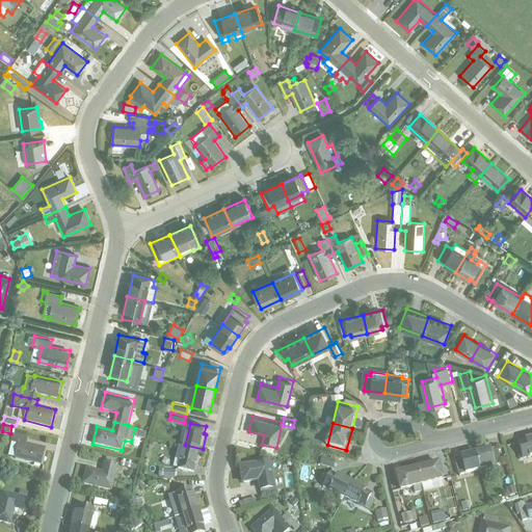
[(139,429),(138,436),(145,437),(148,431),(139,429)]
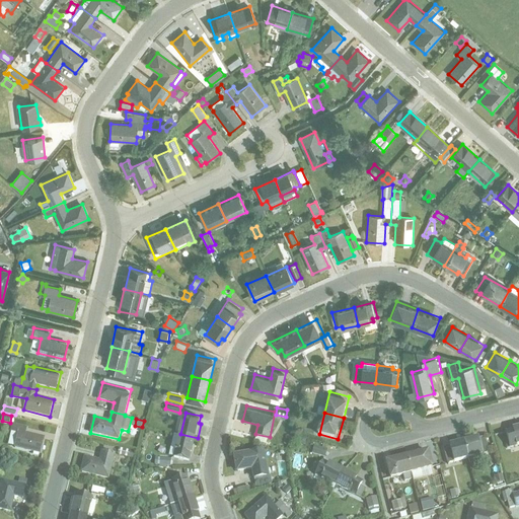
[(14,448),(42,454),(46,437),(25,432),(27,426),(12,423),(10,432),(18,433),(14,448)]
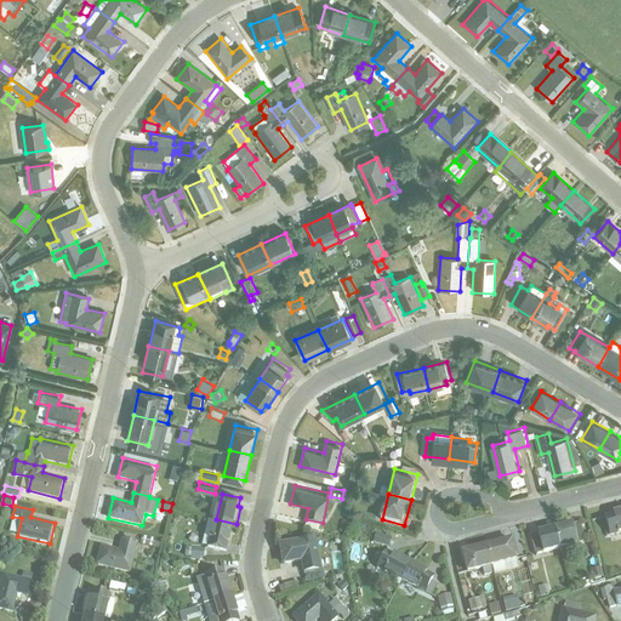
[(611,536),(620,533),(620,511),(607,516),(611,536)]
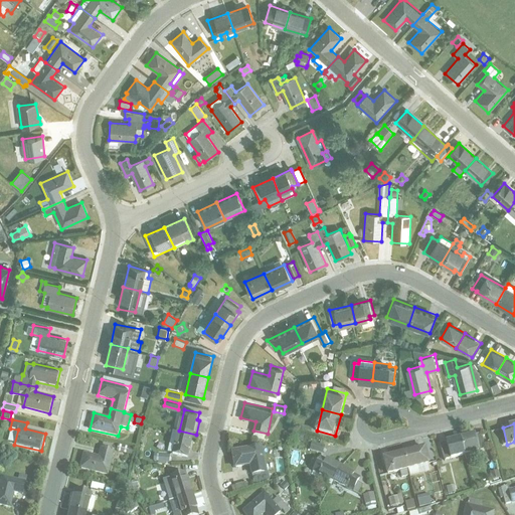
[(196,435),(179,431),(174,453),(189,456),(190,450),(192,451),(196,435)]
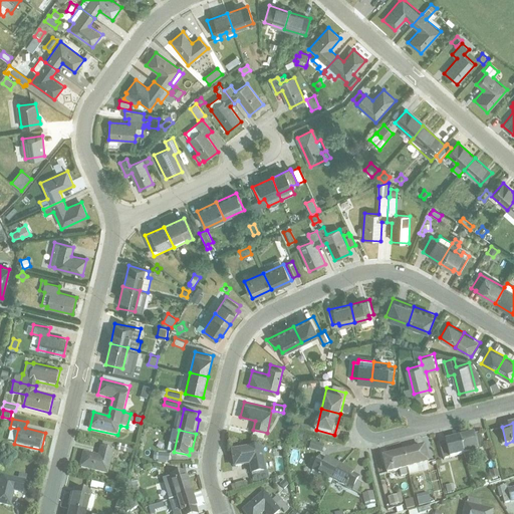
[(484,447),(480,432),(460,437),(465,455),(480,451),(479,448),(484,447)]
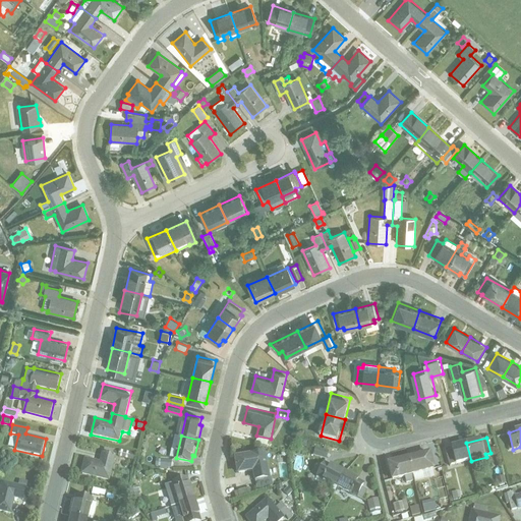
[(471,461),(466,443),(445,448),(449,464),(456,462),(456,465),(471,461)]
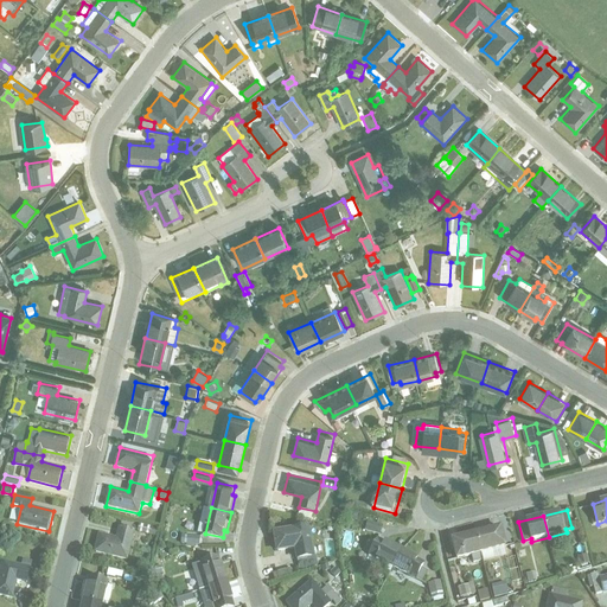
[(383,523),(368,519),(365,529),(381,534),(383,523)]
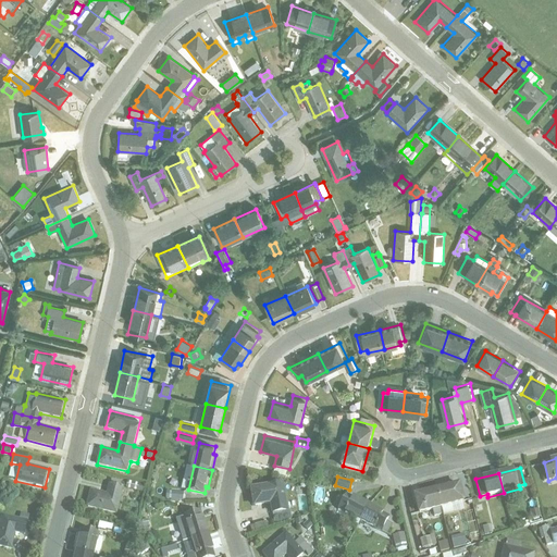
[(285,482),(252,487),(255,507),(272,504),(273,514),(289,511),(285,482)]
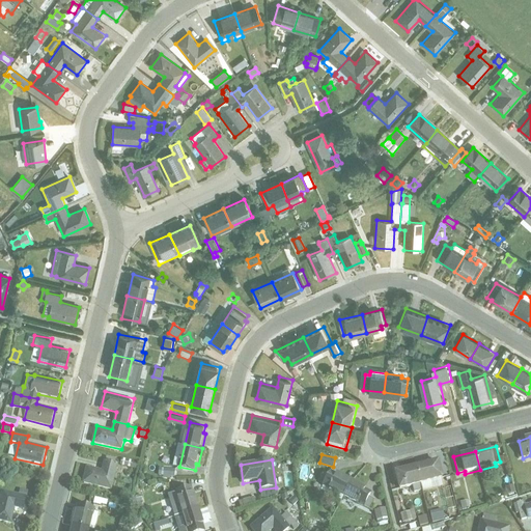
[(424,484),(446,479),(442,460),(419,467),(424,484)]
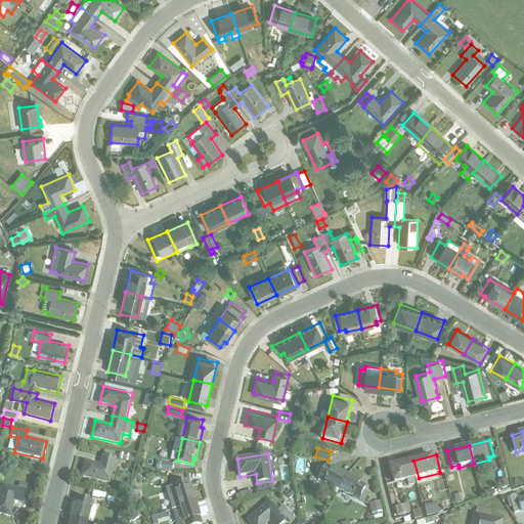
[(85,461),(81,477),(111,484),(117,459),(103,455),(101,465),(85,461)]
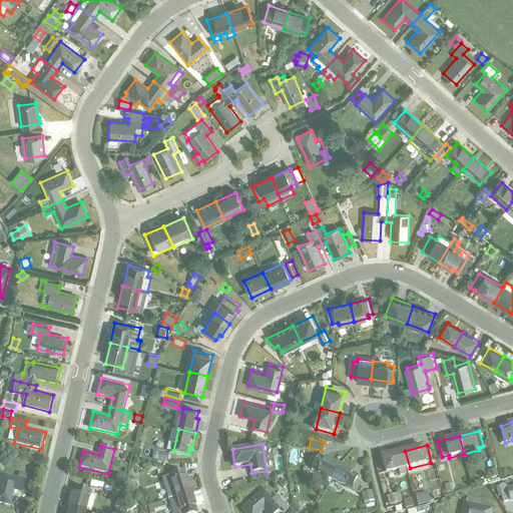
[(388,474),(410,468),(405,451),(384,456),(388,474)]
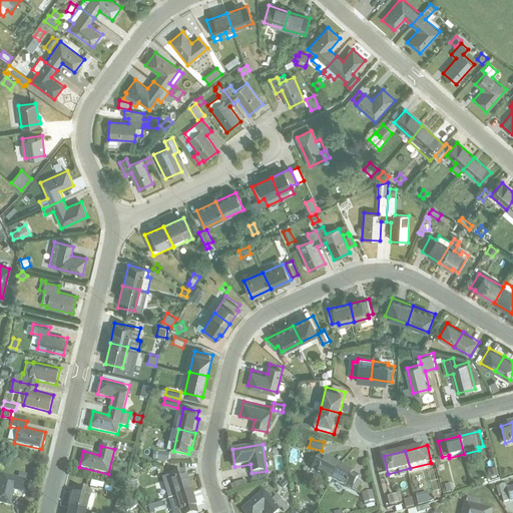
[(157,452),(157,459),(170,460),(171,454),(157,452)]
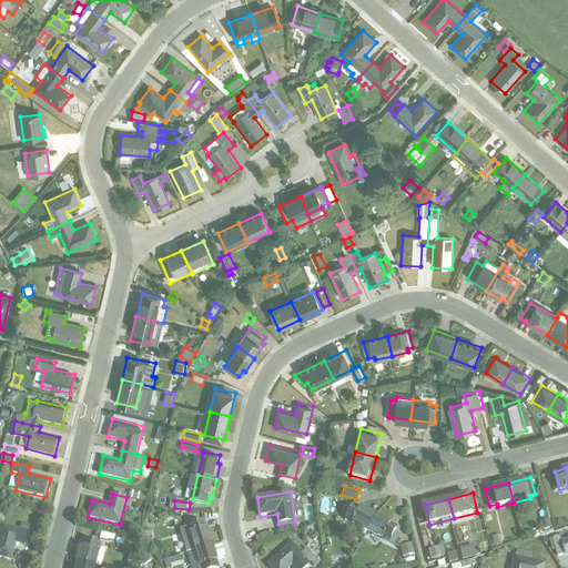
[(367,530),(376,514),(353,503),(344,518),(367,530)]
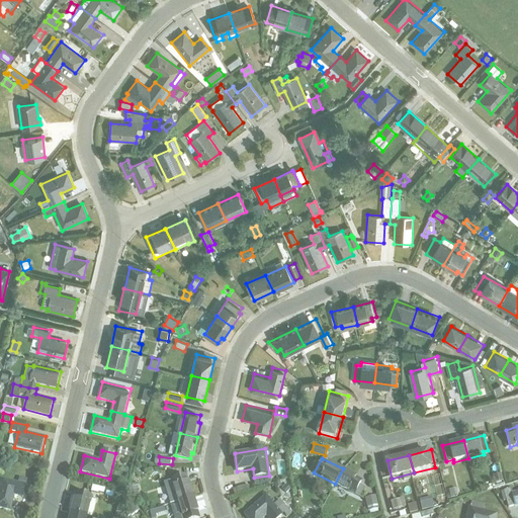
[(277,477),(285,477),(284,459),(277,459),(277,477)]
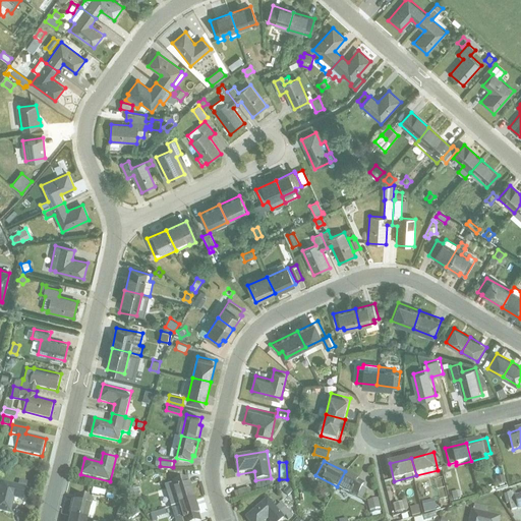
[(502,465),(495,466),(499,484),(506,482),(502,465)]
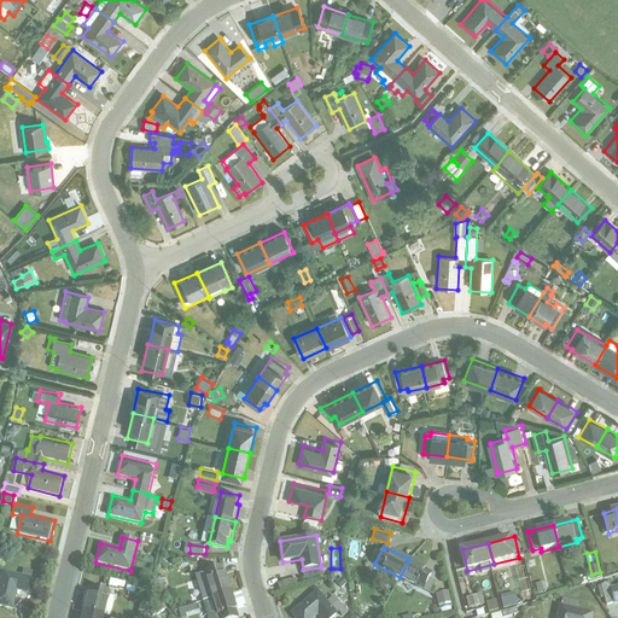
[(424,590),(433,572),(409,559),(400,577),(424,590)]
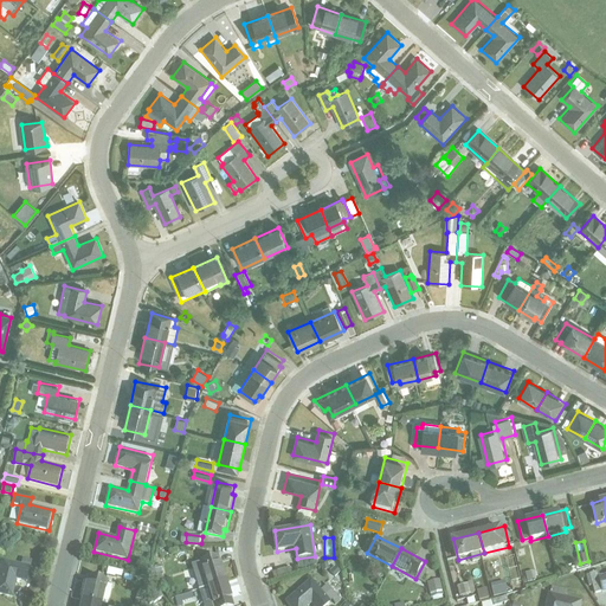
[(219,555),(201,561),(210,586),(230,580),(224,562),(221,563),(219,555)]
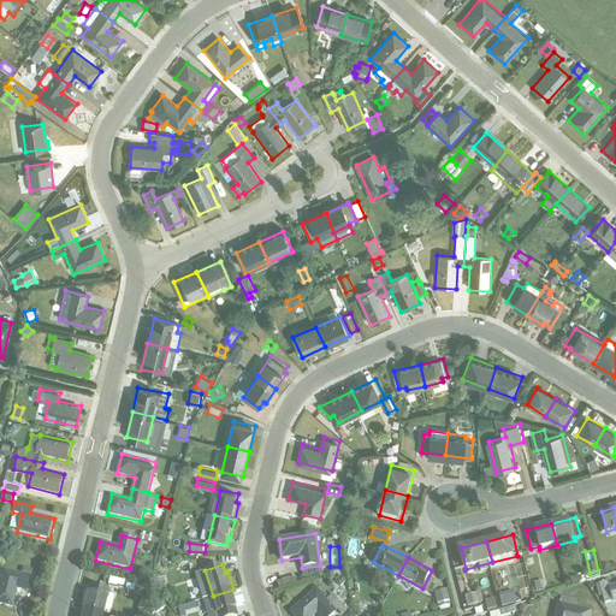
[(0,568),(0,570),(0,603),(12,606),(16,590),(27,592),(31,569),(23,567),(21,573),(0,568)]
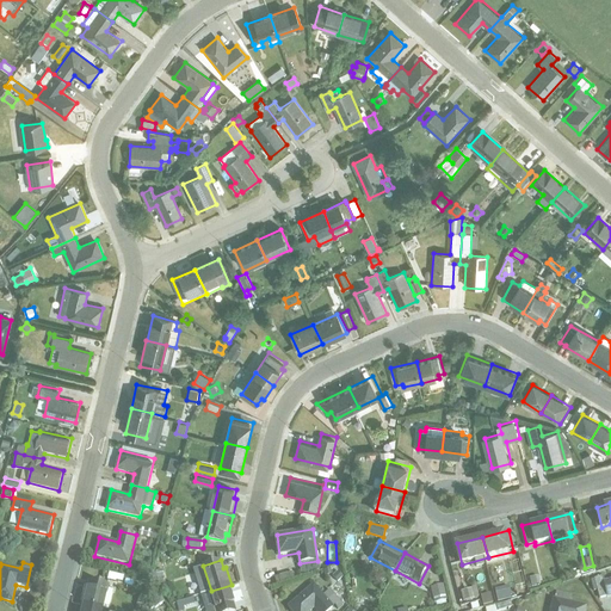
[(539,575),(530,576),(532,588),(542,587),(539,575)]
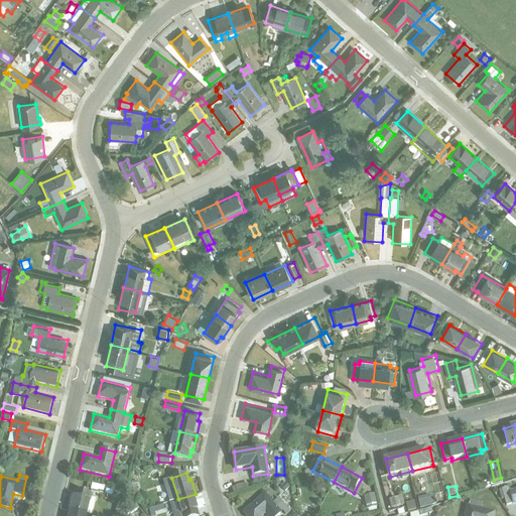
[(515,490),(511,491),(510,487),(502,489),(506,505),(513,503),(513,505),(515,504),(515,490)]
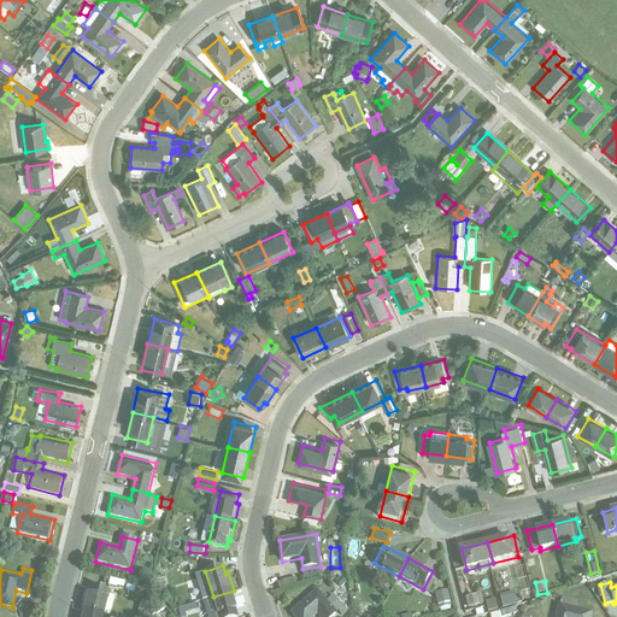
[(104,615),(110,591),(89,586),(83,610),(104,615)]
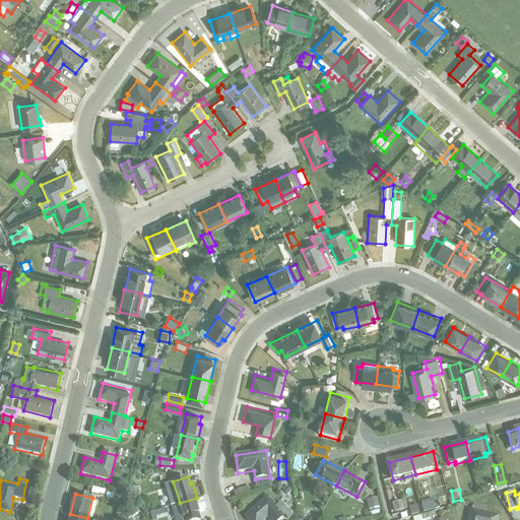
[(268,496),(246,515),(251,519),(265,519),(267,518),(268,519),(280,519),(285,516),(268,496)]
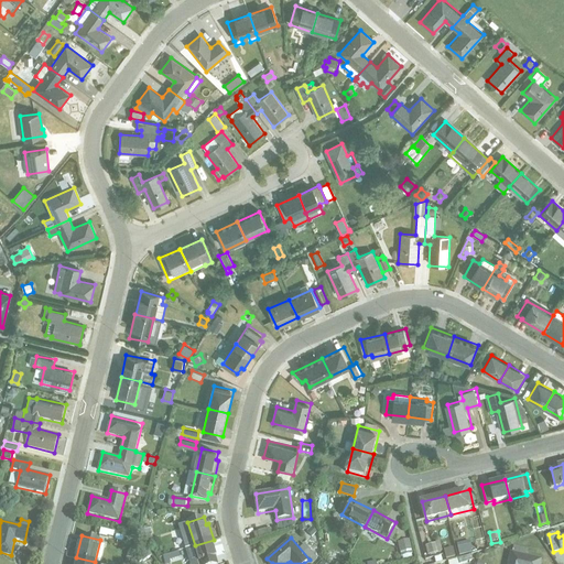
[(484,539),(473,543),(475,550),(487,545),(484,539)]
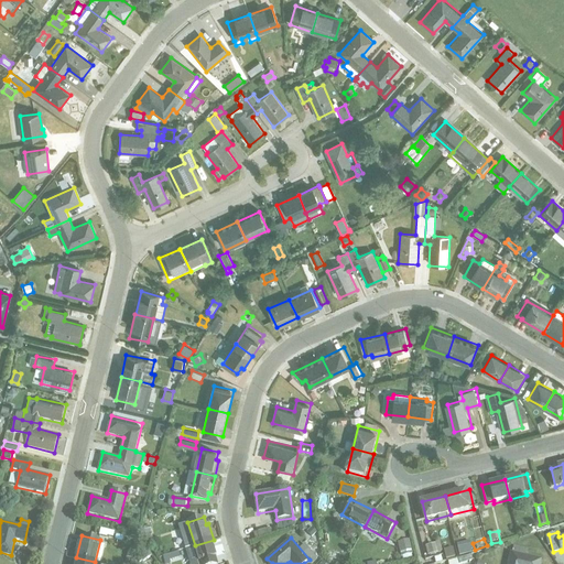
[(214,540),(195,545),(201,563),(217,563),(218,563),(216,557),(218,556),(214,540)]
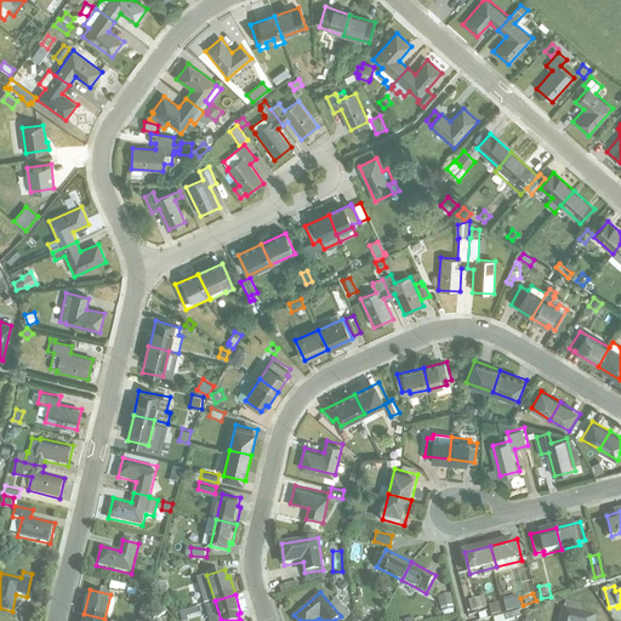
[(453,594),(439,594),(439,614),(454,614),(453,594)]
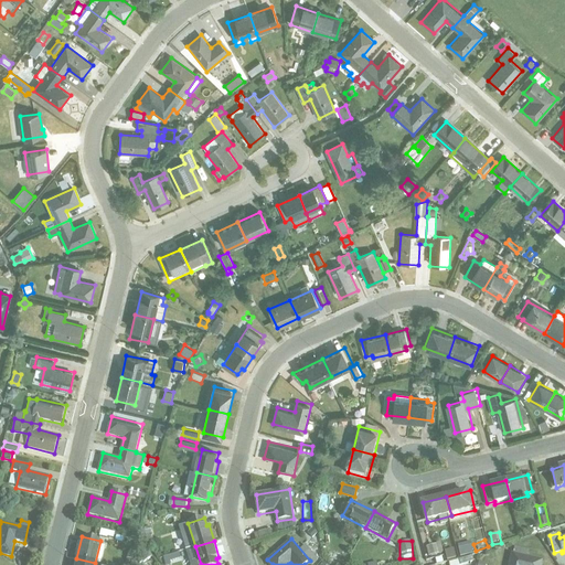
[(441,542),(427,546),(429,555),(444,551),(441,542)]
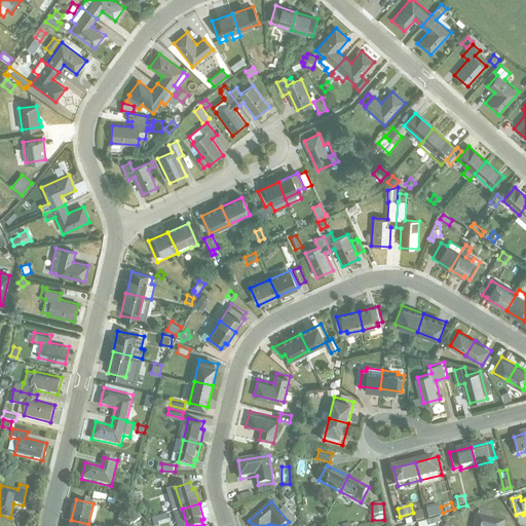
[(422,510),(414,512),(416,523),(424,521),(422,510)]
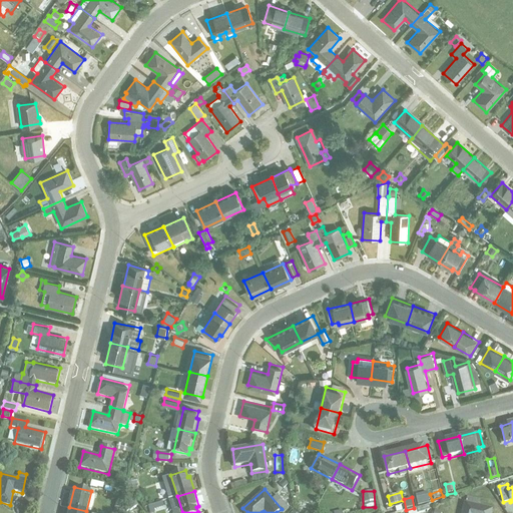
[(467,502),(465,502),(462,512),(493,512),(494,508),(480,505),(482,499),(469,497),(467,502)]
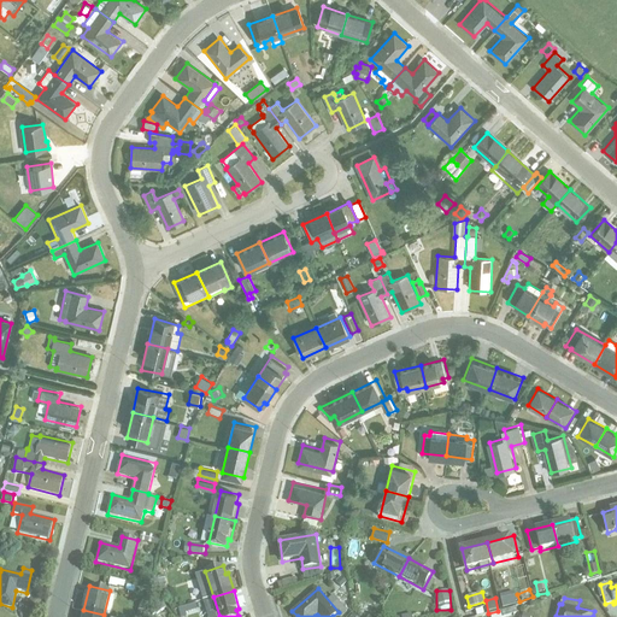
[(372,613),(374,604),(366,601),(364,611),(372,613)]
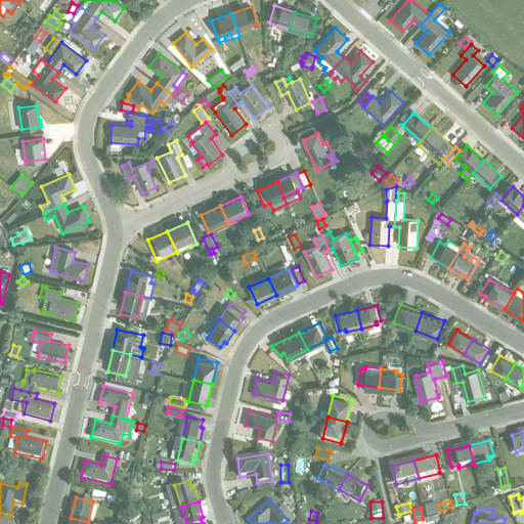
[(154,515),(149,519),(153,523),(158,523),(160,522),(154,515)]
